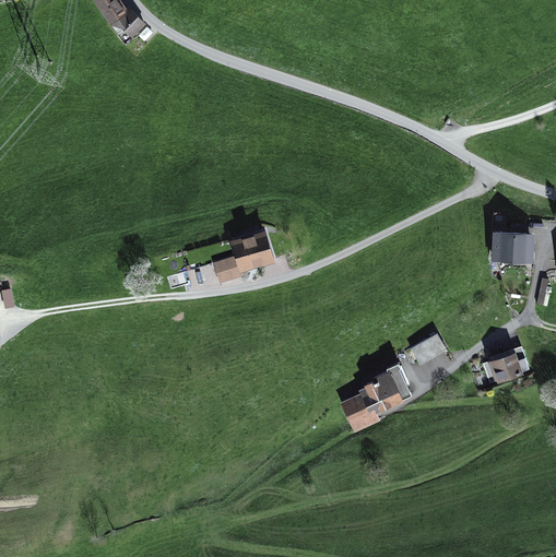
[(92,0),(118,37),(137,24),(119,0),(92,0)]
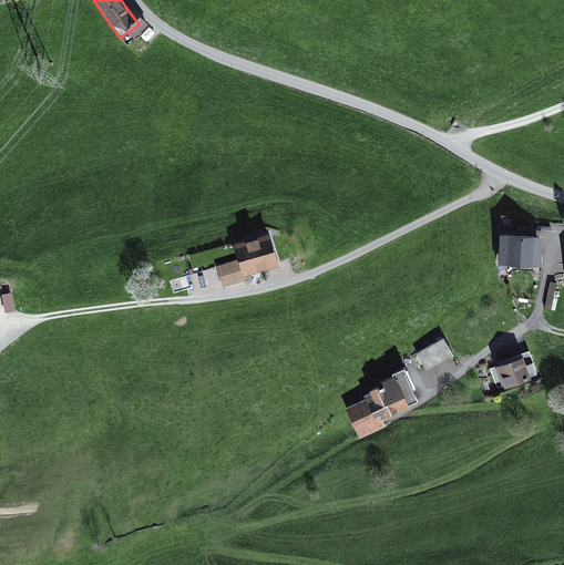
[(236,259),(214,266),(219,285),(280,265),(270,232),(232,245),(236,259)]
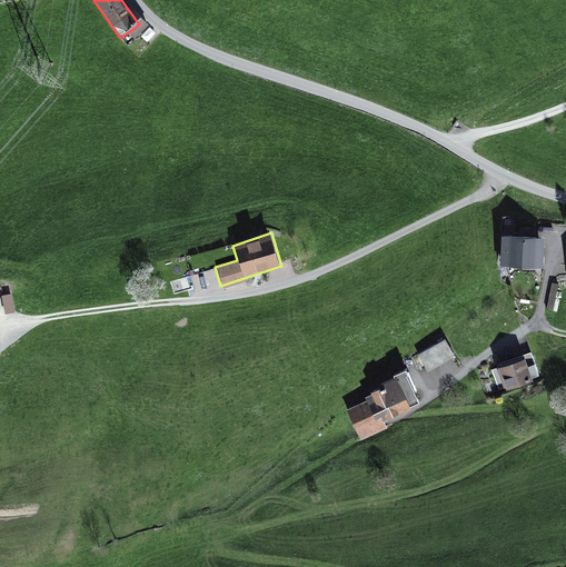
[(544,237),(503,236),(502,268),(543,269),(544,237)]
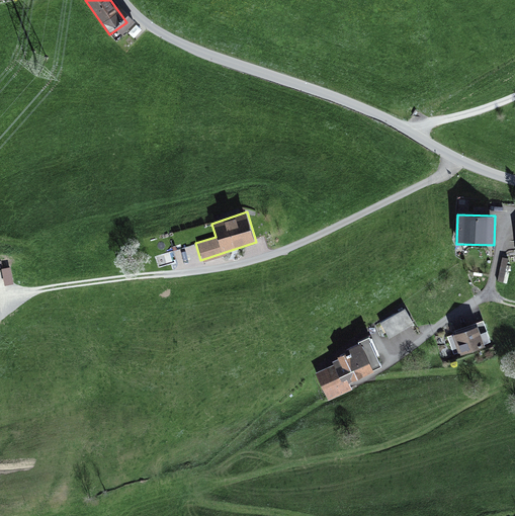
[(502,279),(504,256),(498,256),(496,278),(502,279)]
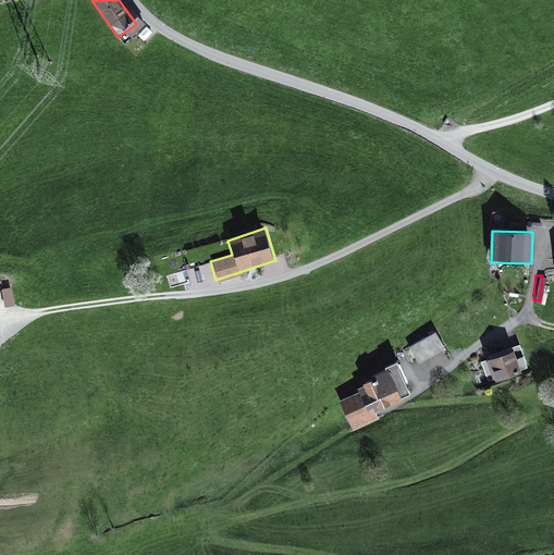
[(435,332),(405,346),(413,365),(444,350),(435,332)]
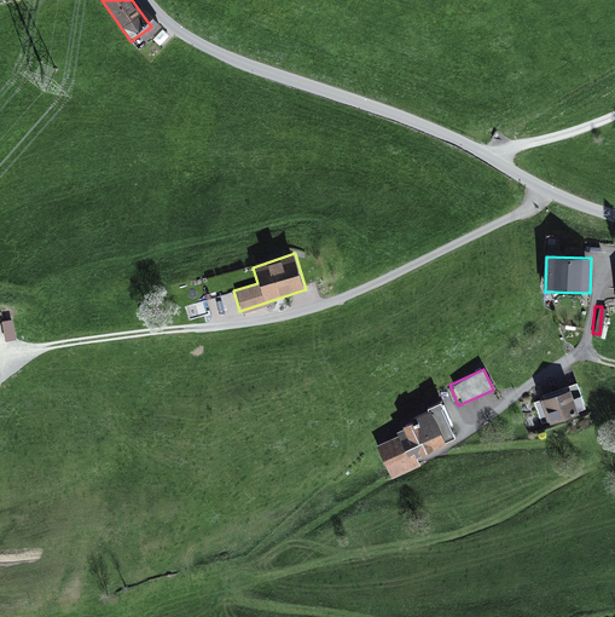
[(569,388),(535,398),(544,425),(578,415),(569,388)]
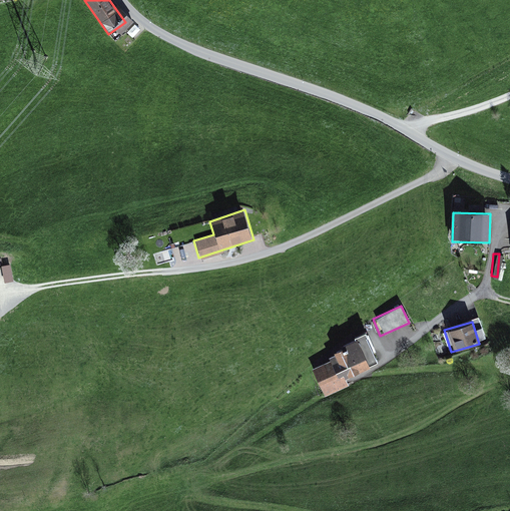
[(334,357),(316,369),(323,391),(346,384),(343,376),(377,364),(366,333),(353,338),(355,343),(333,350),(334,357)]
